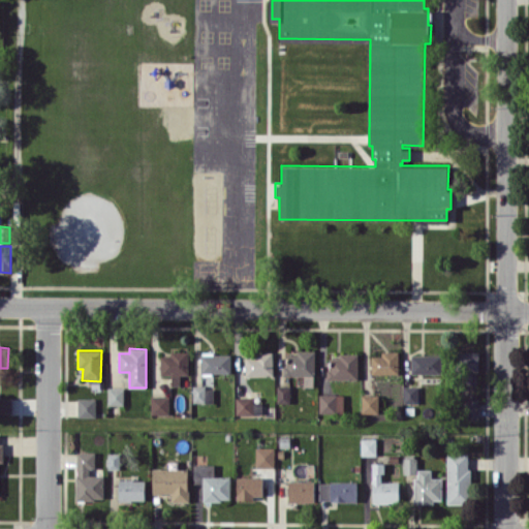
[(161,355),(160,374),(172,374),(172,384),(180,385),(180,374),(188,374),(189,351),(170,350),(170,355),(161,355)]
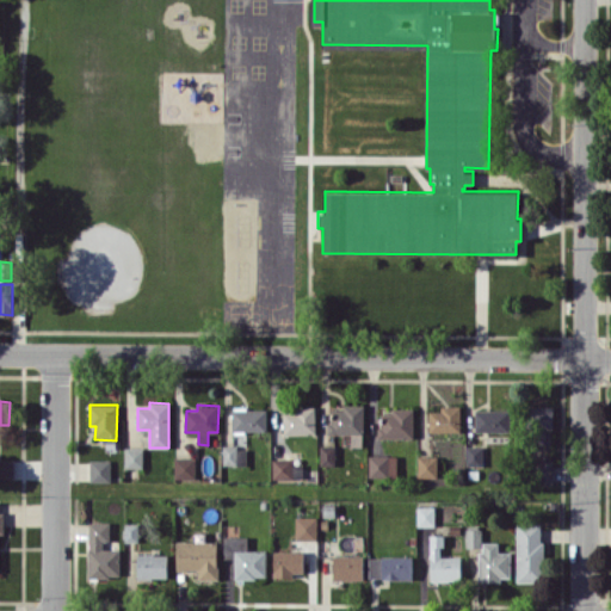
[(364,405),(343,405),(343,409),(329,409),(329,433),(351,434),(351,446),(363,446),(364,405)]
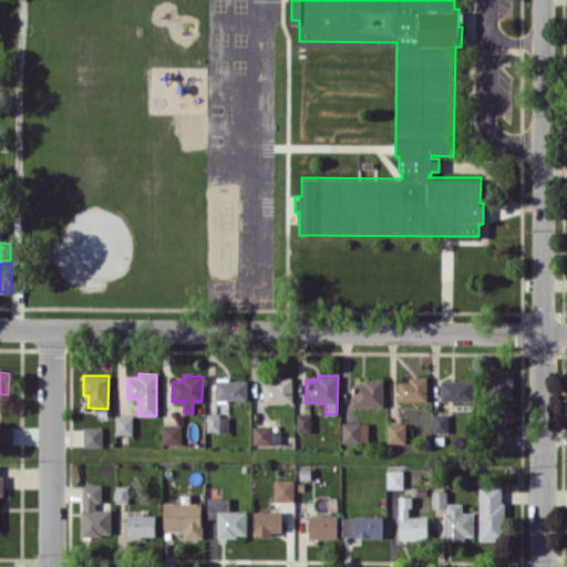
[(428,375),(409,377),(409,381),(398,381),(399,401),(428,400),(428,375)]
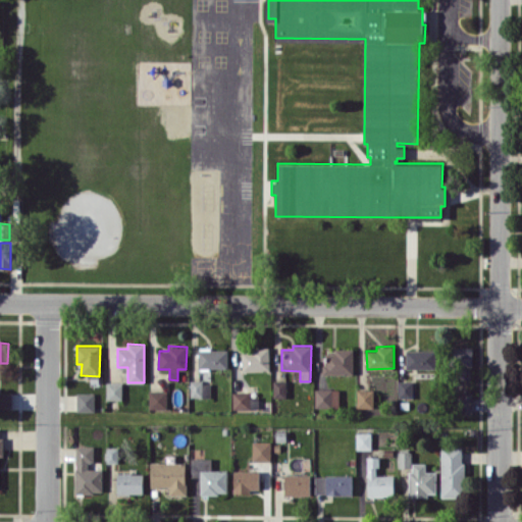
[(451,378),(471,378),(471,347),(451,346),(451,378)]
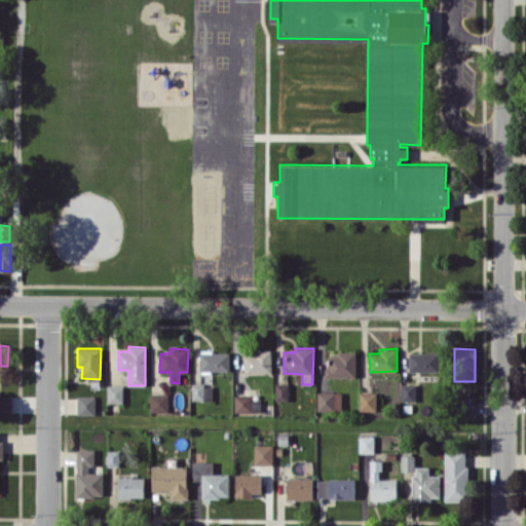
[(355,350),(337,351),(337,355),(326,355),(326,377),(357,377),(355,350)]
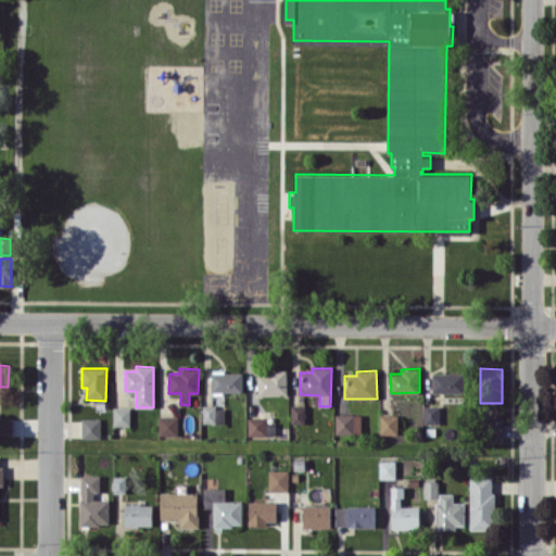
[(243,391),(242,371),(211,371),(212,392),(243,391)]
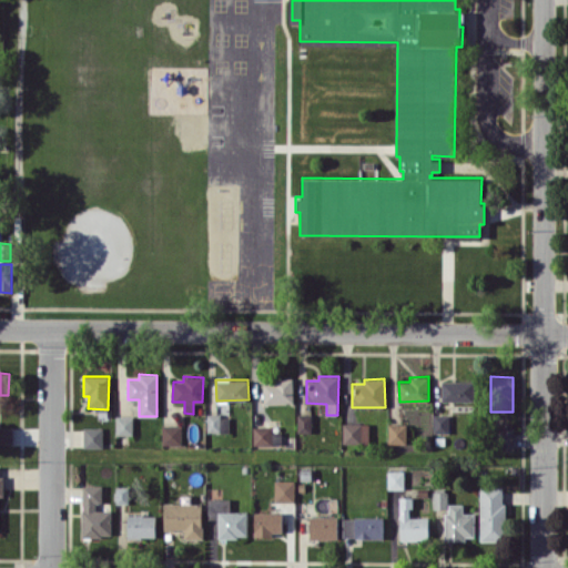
[(293,381),(263,379),(263,404),(293,404),(293,381)]
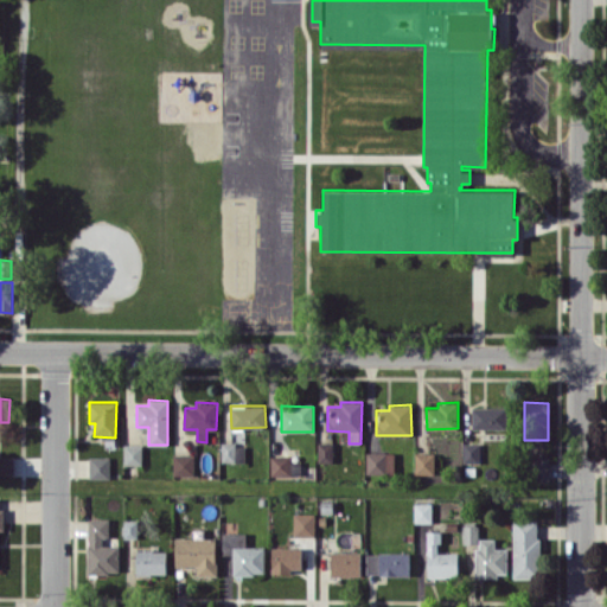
[(472,407),(472,429),(508,428),(506,407),(472,407)]
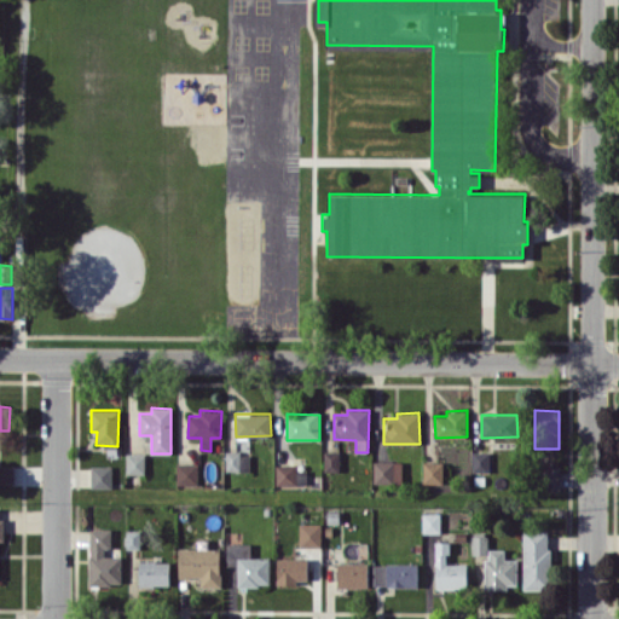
[(324,472),(340,470),(339,450),(324,451),(324,472)]
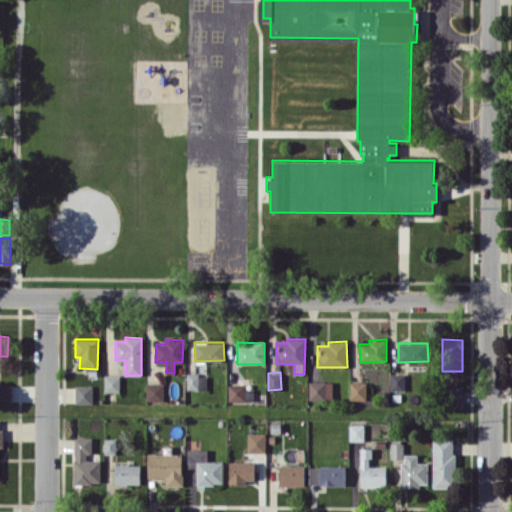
[(404,390),(404,373),(390,374),(391,390),(404,390)]
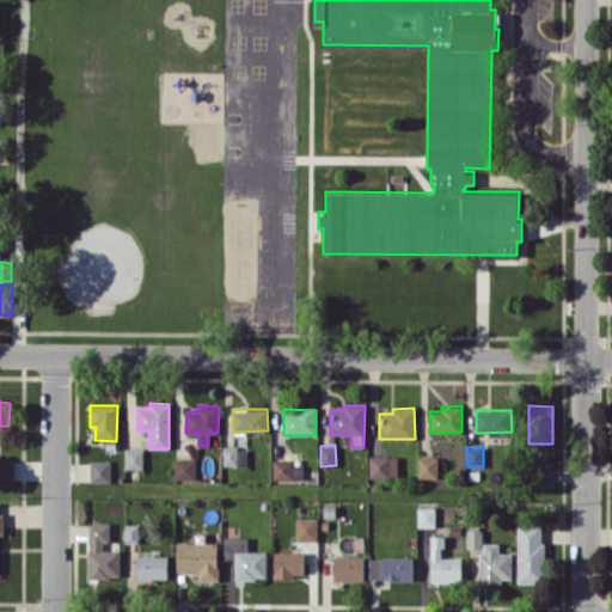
[(246,465),(246,447),(224,447),(224,465),(246,465)]
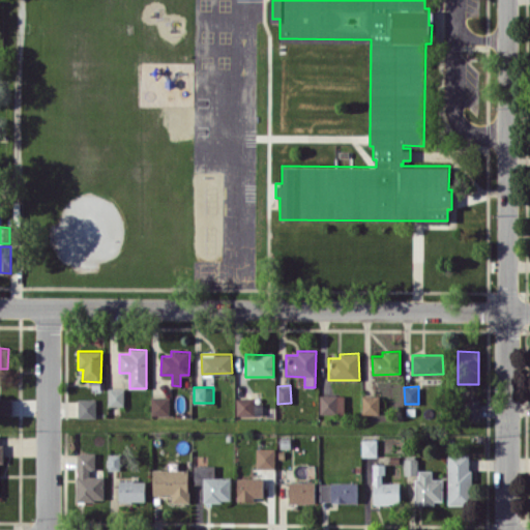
[(124,388),(109,388),(109,406),(123,406),(124,388)]
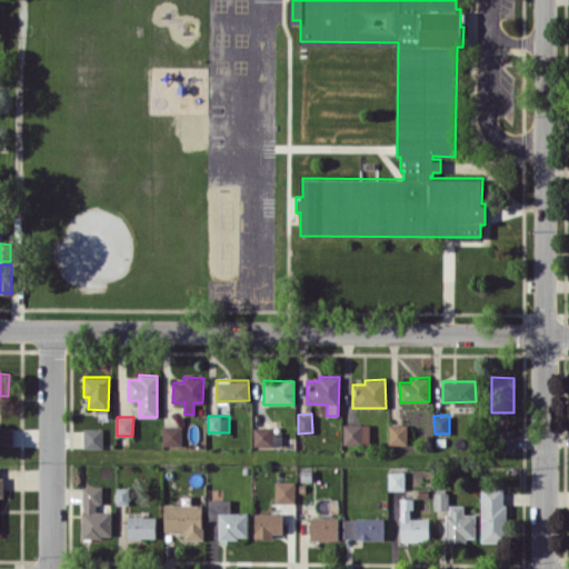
[(343,443),(369,443),(369,423),(343,423),(343,443)]
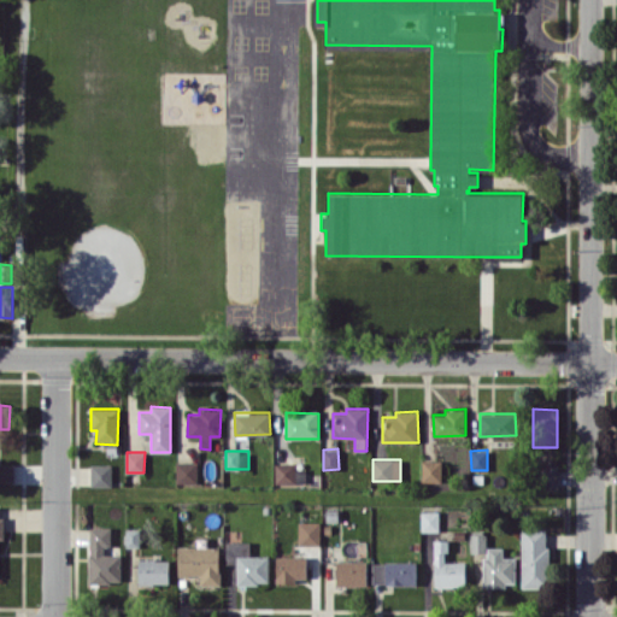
[(441,460),(422,459),(422,481),(441,482),(441,460)]
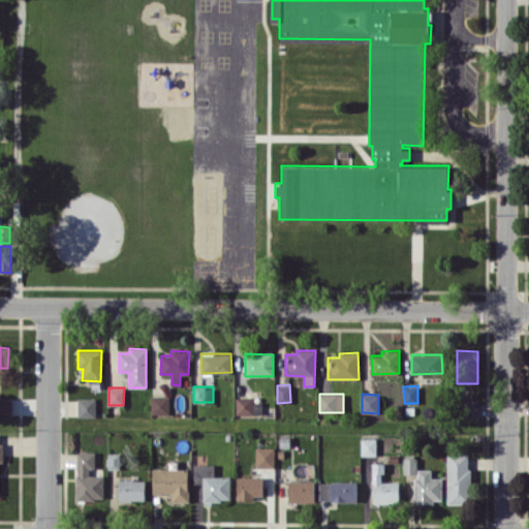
[(151,414),(169,414),(168,395),(151,396),(151,414)]
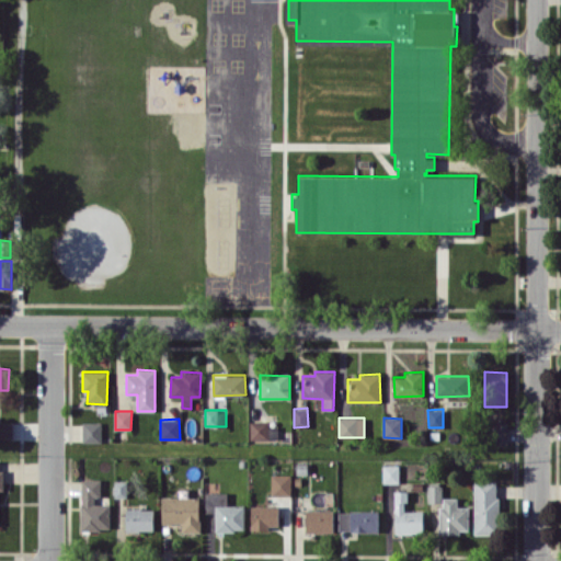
[(12,422),(0,421),(0,438),(12,439),(12,422)]
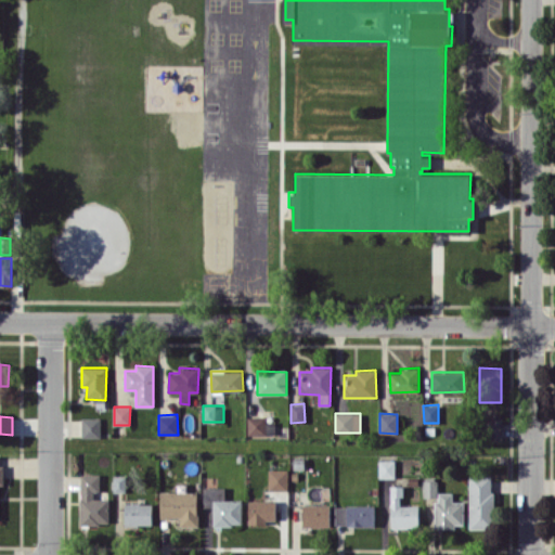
[(247,435),(266,435),(265,416),(247,416),(247,435)]
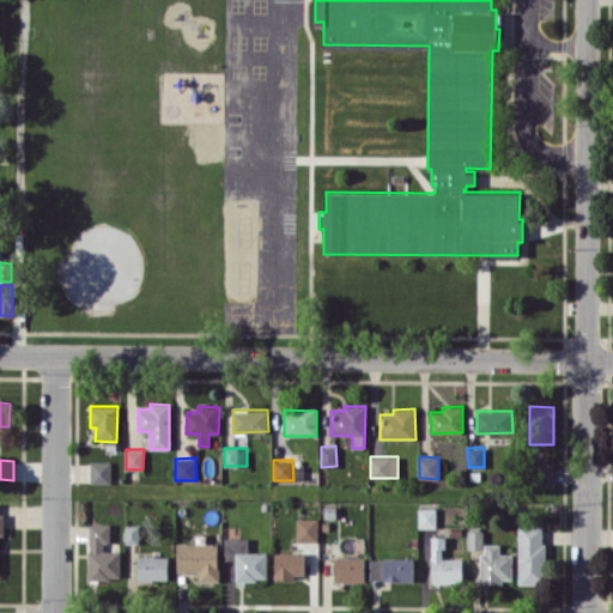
[(554,485),(553,460),(534,461),(535,485),(554,485)]
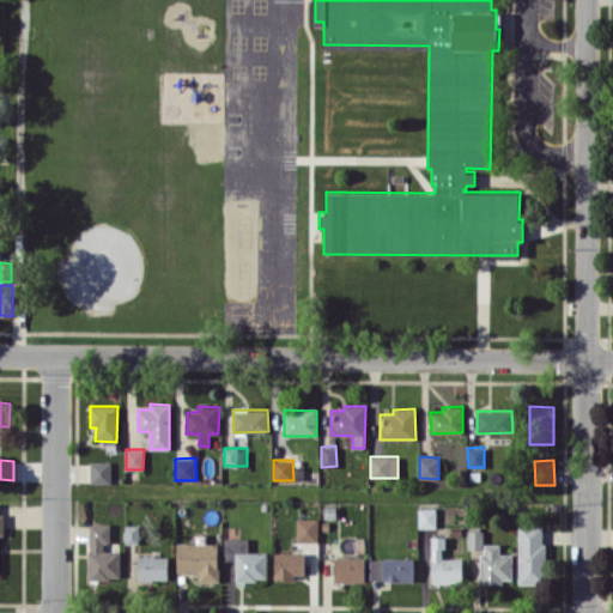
[(110,461),(89,461),(90,484),(110,483),(110,461)]
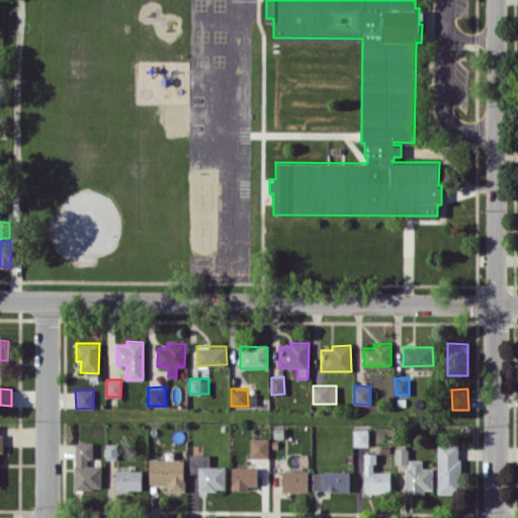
[(368,429),(353,429),(353,446),(368,446),(368,429)]
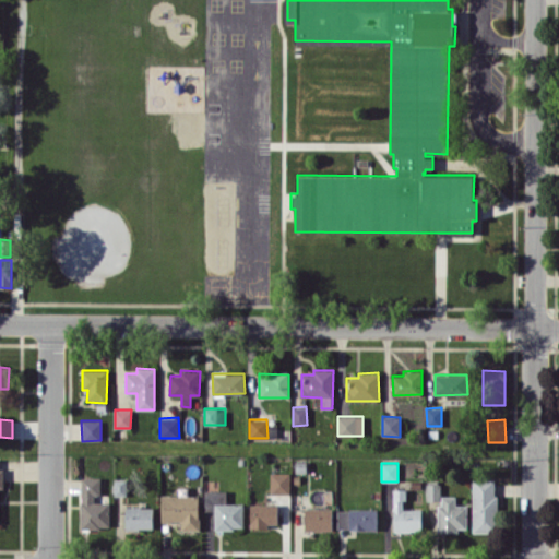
[(289,472),(270,473),(270,494),(290,494),(289,472)]
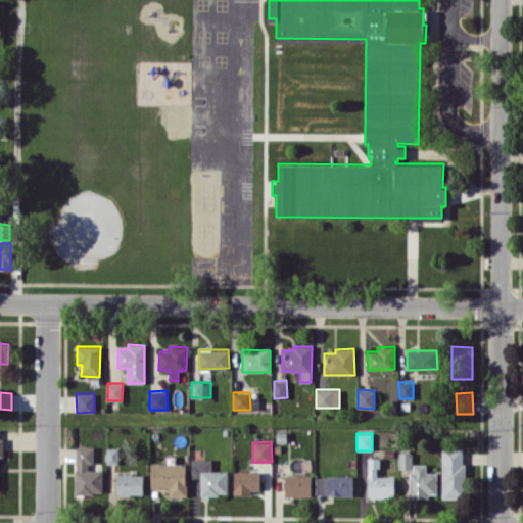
[(75,493),(102,494),(102,469),(93,469),(94,447),(77,446),(75,493)]
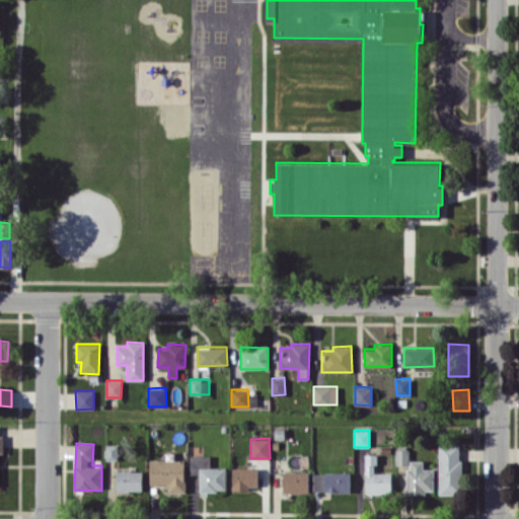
[(438,494),(459,494),(460,445),(439,444),(438,494)]
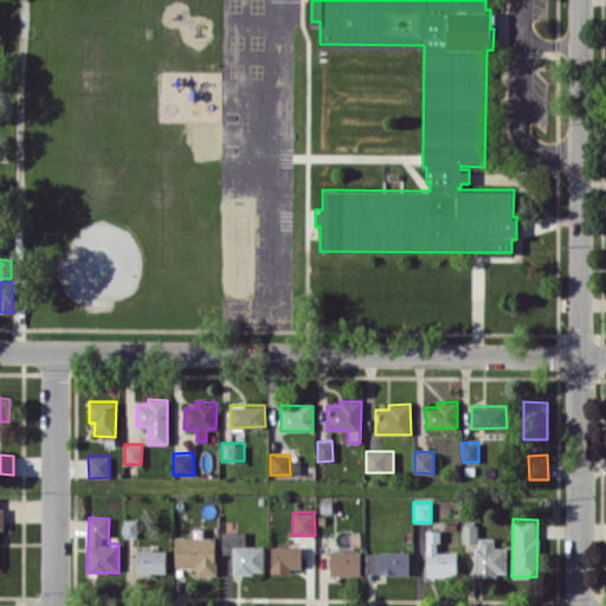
[(462,542),(477,542),(478,524),(462,524),(462,542)]
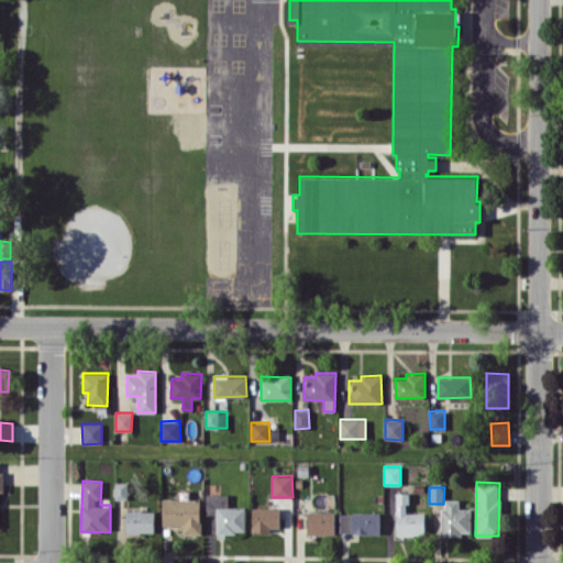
[(424,512),(408,512),(408,493),(396,493),(397,536),(424,534),(424,512)]
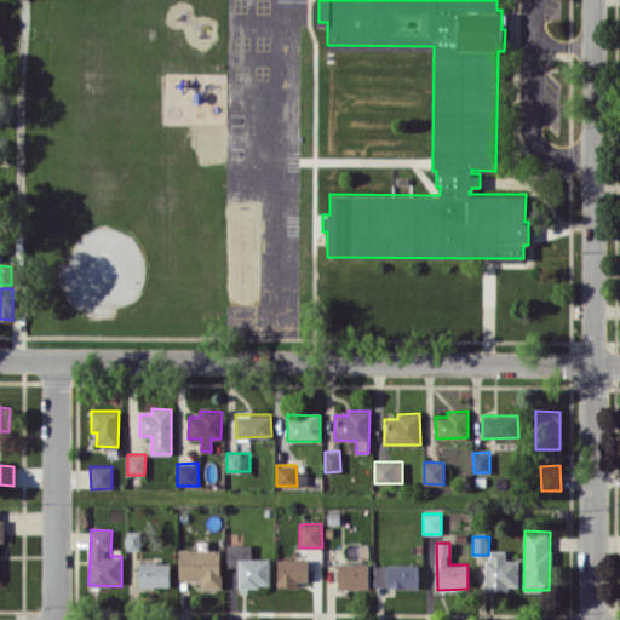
[(270,586),(270,558),(251,558),(251,544),(227,544),(227,567),(237,567),(237,586),(270,586)]
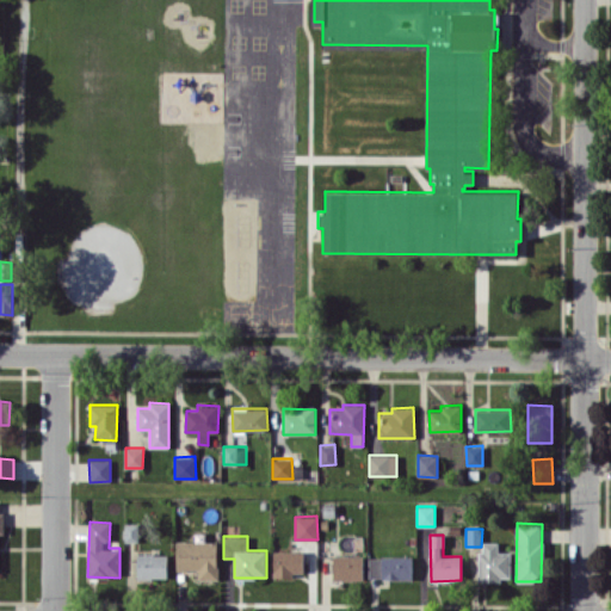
[(177,569),(197,569),(198,579),(217,579),(217,541),(177,542),(177,569)]
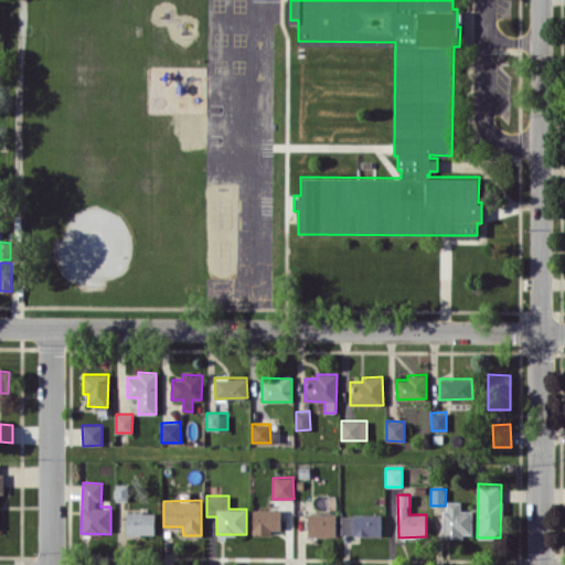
[(444,536),(472,536),(472,510),(460,510),(460,501),(444,501),(444,536)]
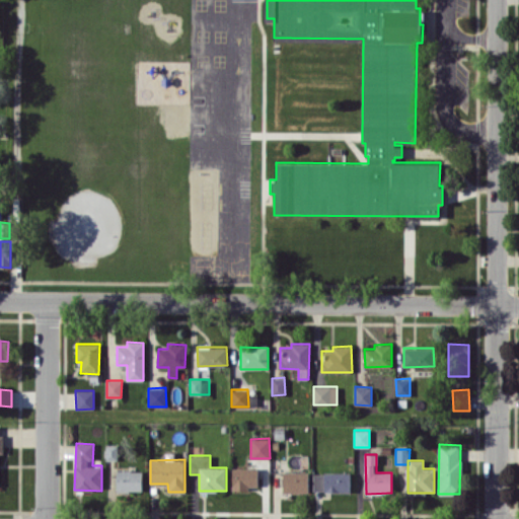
[(257,467),(232,468),(232,489),(257,489),(257,467)]
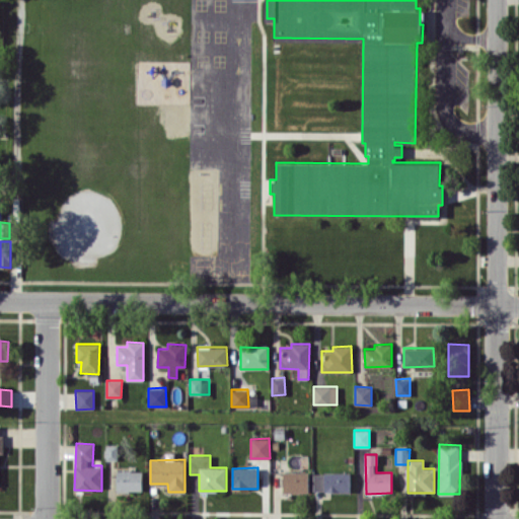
[(142,470),(117,470),(117,491),(142,491),(142,470)]
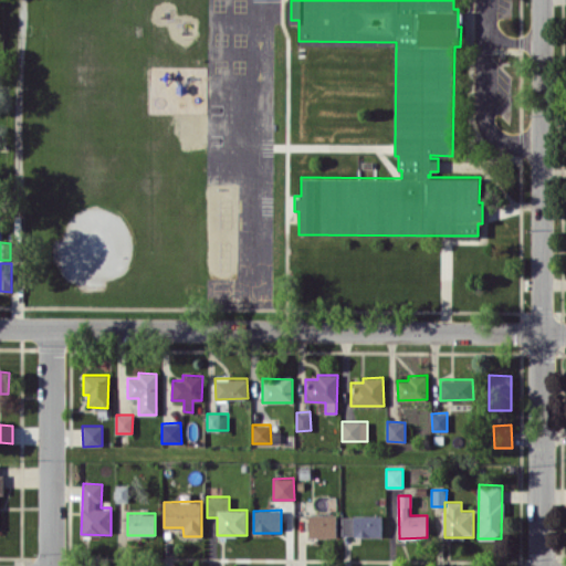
[(336,514),(308,515),(308,537),(336,537),(336,514)]
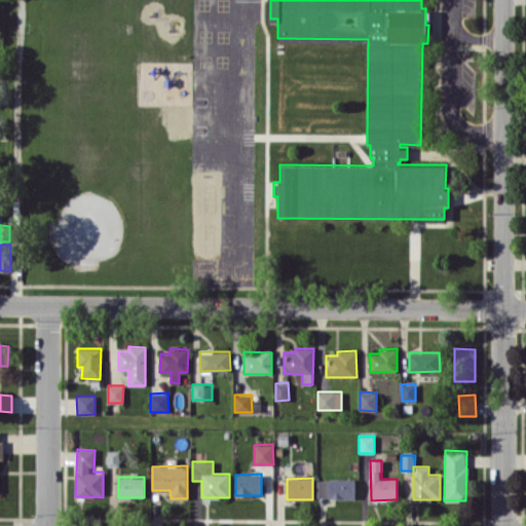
[(317,480),(317,498),(354,497),(354,479),(317,480)]
